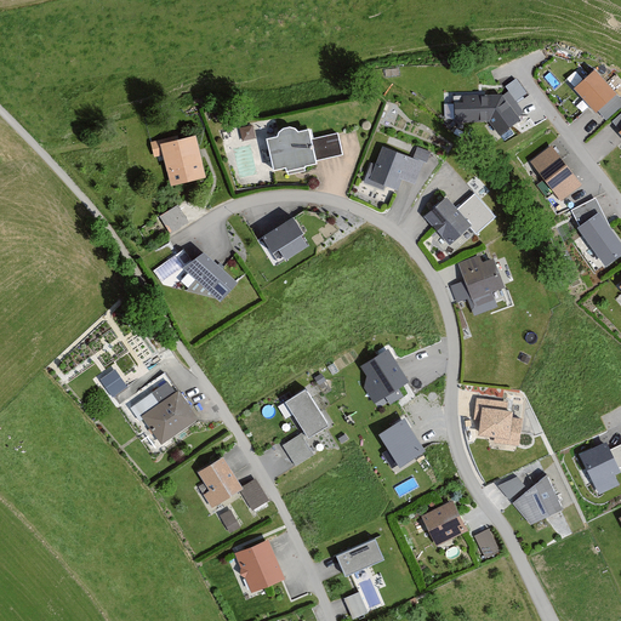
[(616,95),(594,70),(574,90),(596,113),(616,95)]
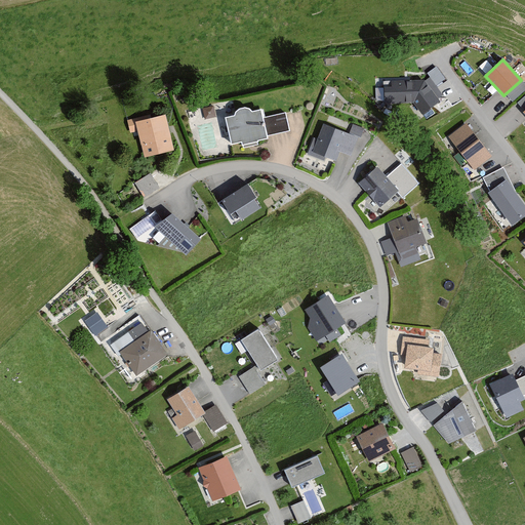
[(425,80),(384,82),(385,105),(413,104),(421,115),(440,102),(425,80)]
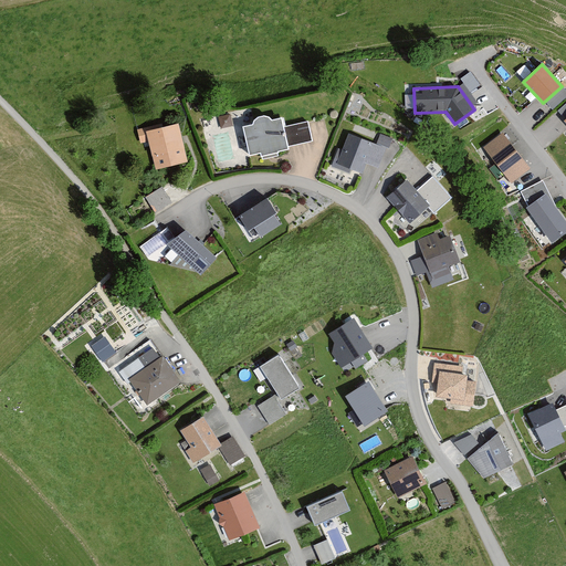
[(232,121),(228,112),(219,116),(222,125),(232,121)]
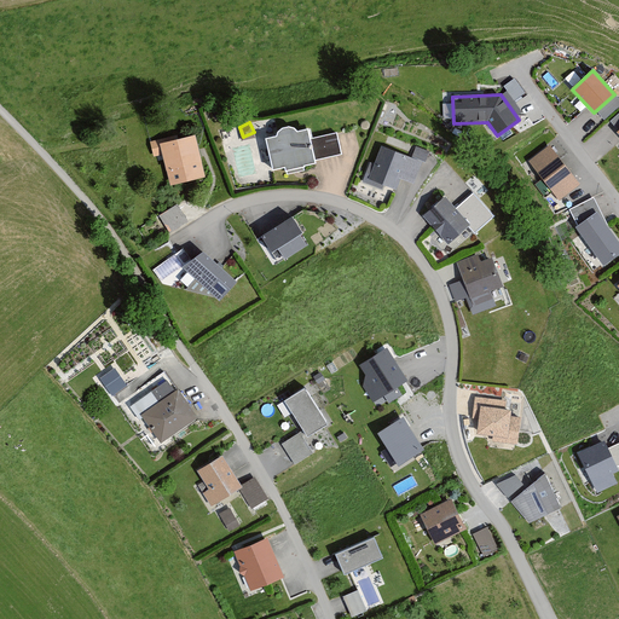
[(268,138),(276,172),(348,157),(342,133),(316,140),(313,128),(300,132),(296,126),(287,127),(281,132),(279,138),(268,138)]
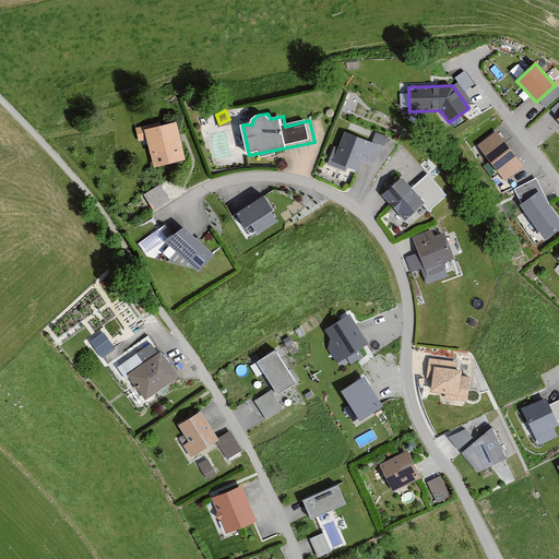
[(178,123),(146,131),(156,171),(188,164),(178,123)]
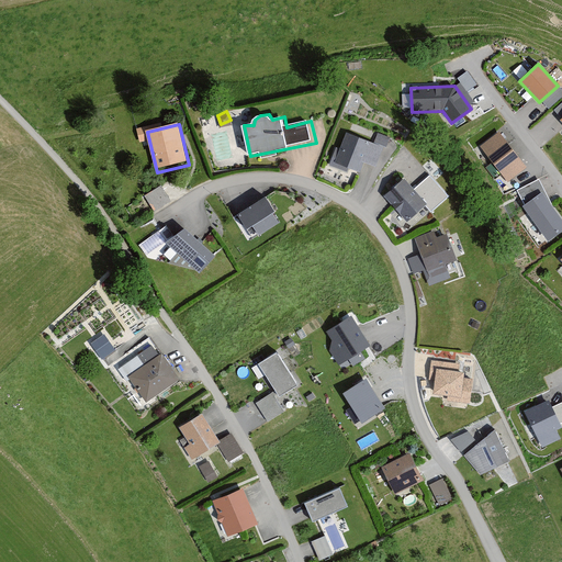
[(374,144),(347,133),(333,167),(361,178),(374,144)]
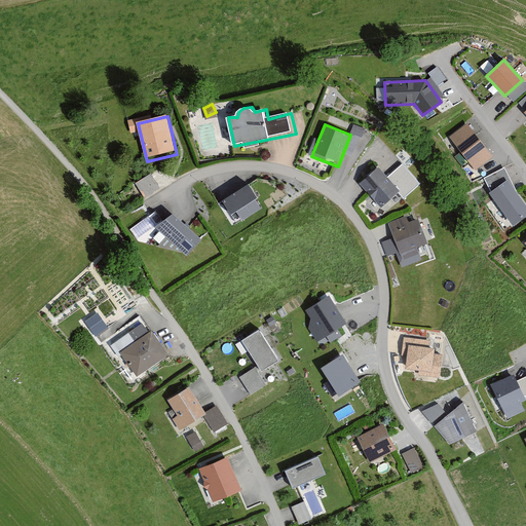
[(492,156),(467,124),(449,138),(475,171),(492,156)]
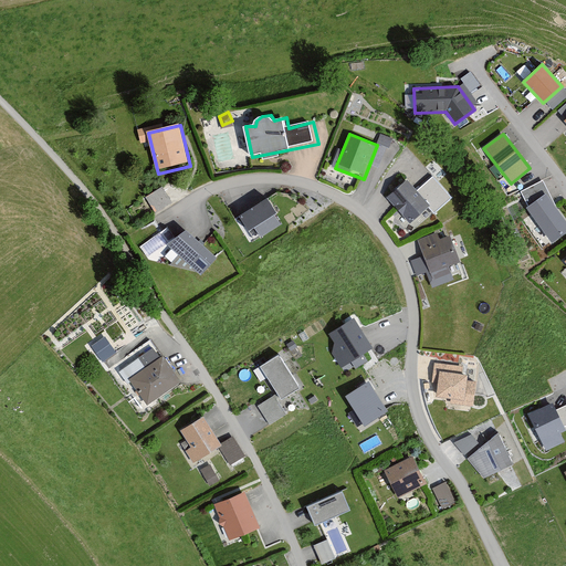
[(409,182),(388,201),(411,227),(432,208),(409,182)]
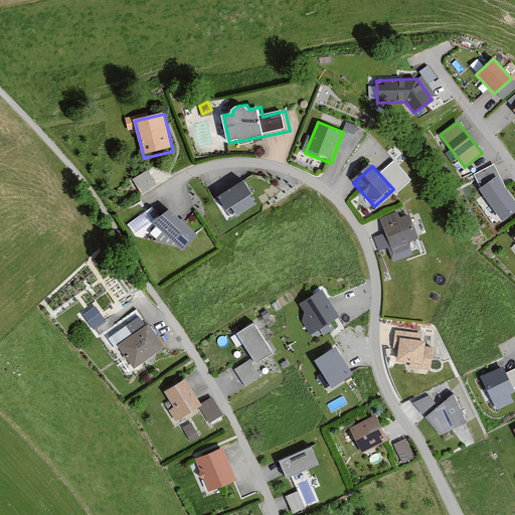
[(132,176),(141,191),(156,181),(147,167),(132,176)]
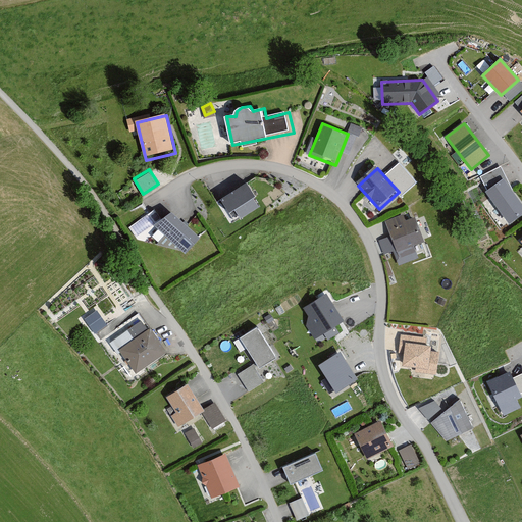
[(521,214),(521,205),(504,179),(485,193),(509,224),(521,214)]
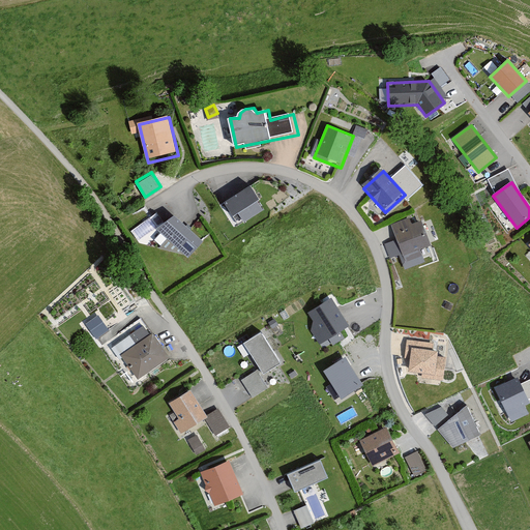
[(259,201),(251,186),(224,203),(238,226),(262,210),(257,202),(259,201)]
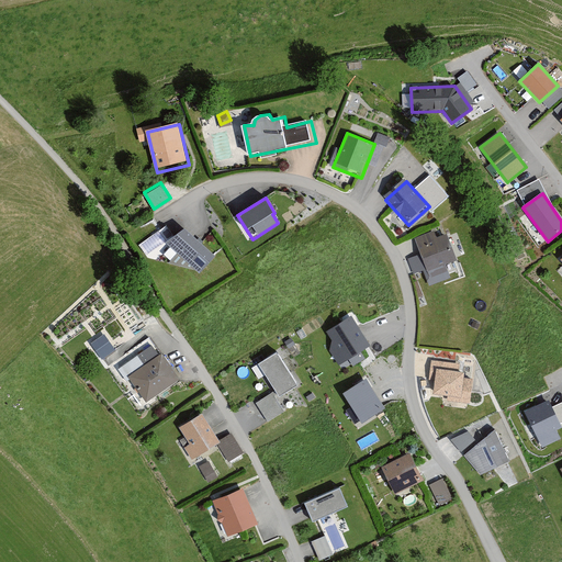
[(446,228),(417,239),(433,281),(446,277),(441,267),(457,260),(446,228)]
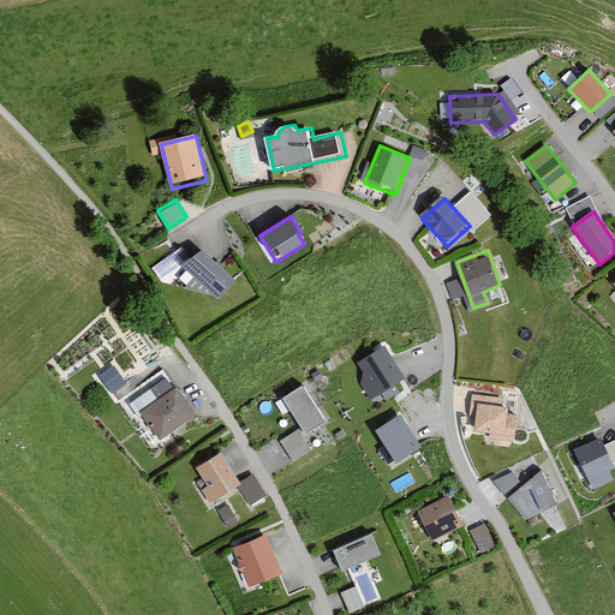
[(236,281),(203,251),(180,267),(193,278),(185,288),(215,297),(219,300),(236,281)]
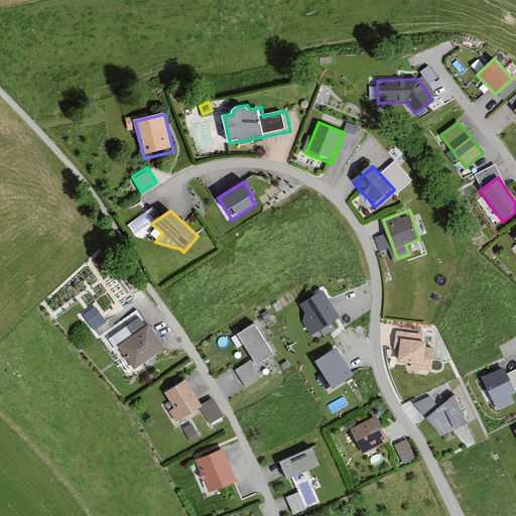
[(340,318),(323,290),(299,304),(304,312),(302,321),(311,336),(340,318)]
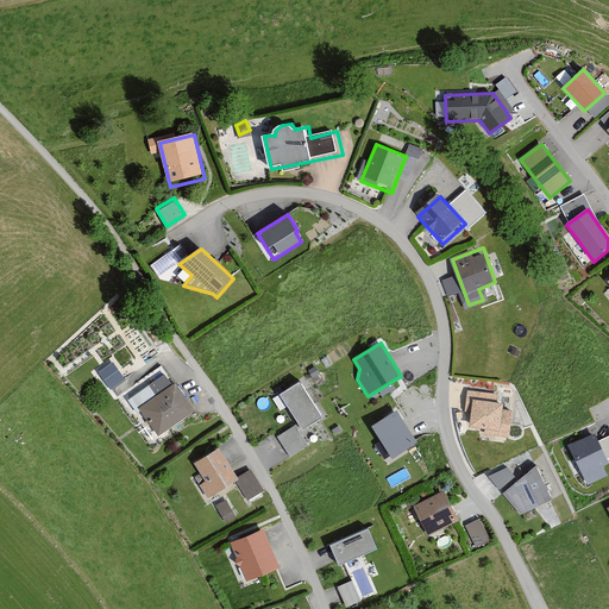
[(110,387),(125,376),(113,358),(98,368),(110,387)]
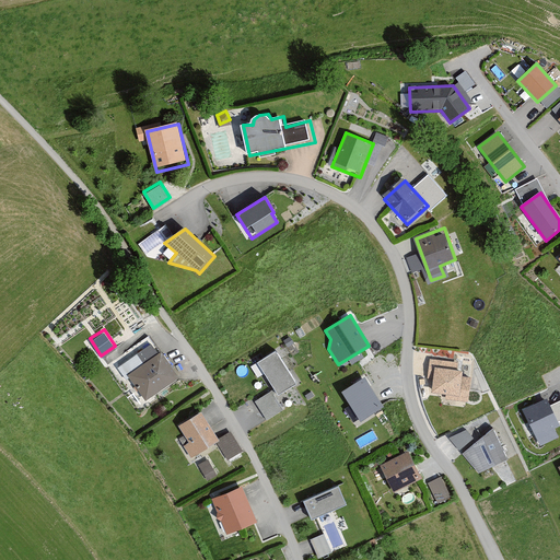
[(140,362),(125,373),(146,404),(179,380),(151,339),(132,352),(140,362)]
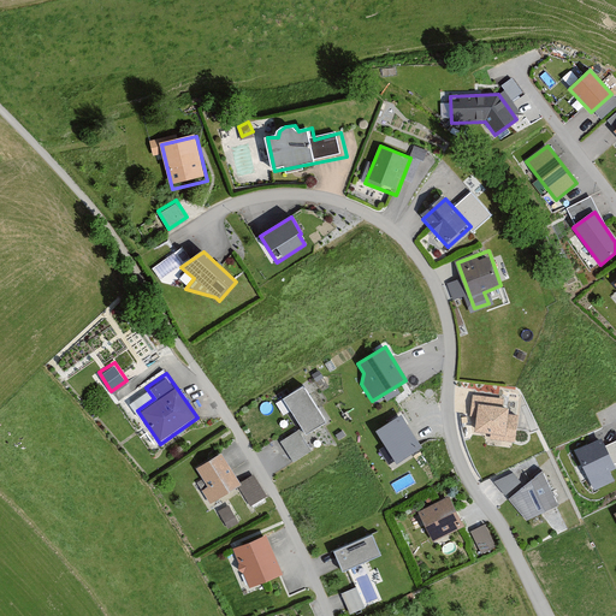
[(326,424),(303,389),(284,401),(306,436),(326,424)]
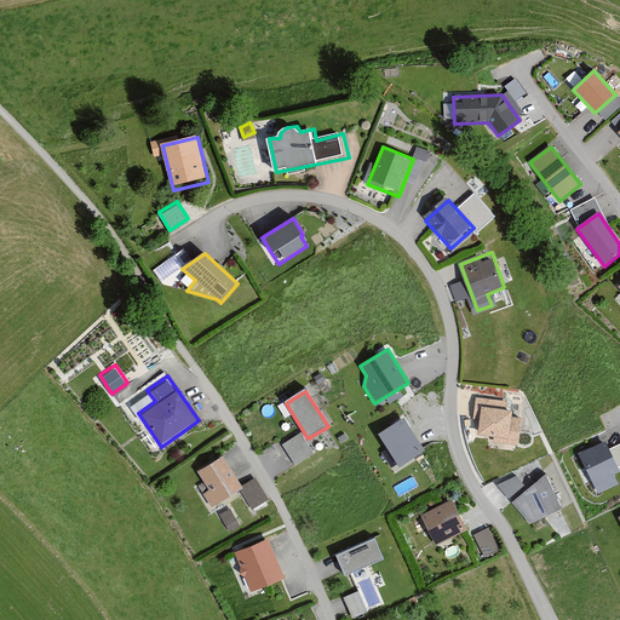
[(507,402),(476,399),(472,419),(480,420),(477,436),(494,438),(493,442),(518,446),(521,419),(512,418),(514,412),(506,411),(507,402)]
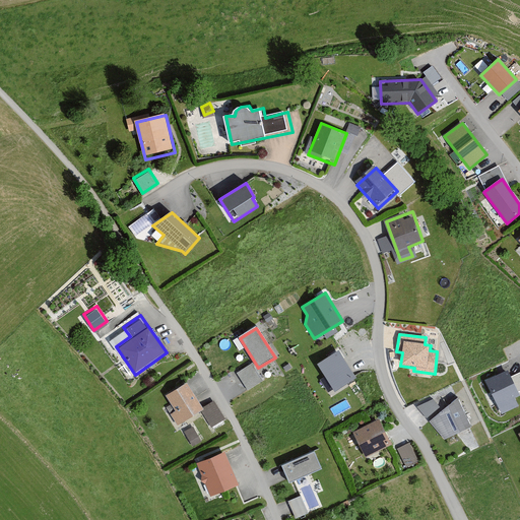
[(355,379),(339,351),(317,365),(334,392),(355,379)]
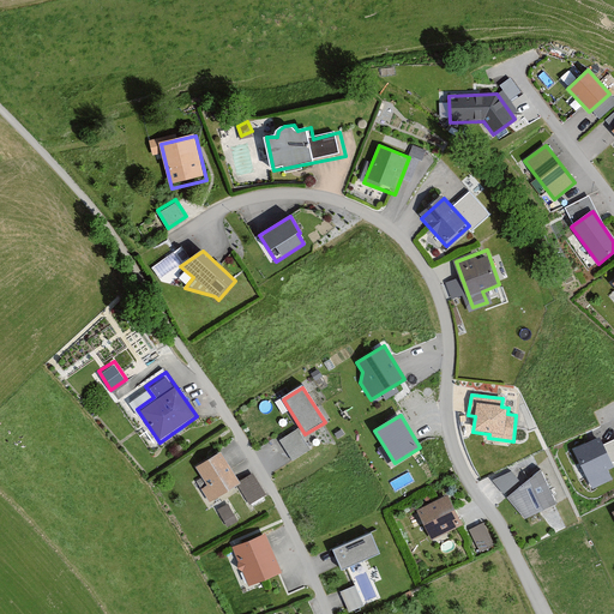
[(299,425),(278,437),(292,458),(311,446),(299,425)]
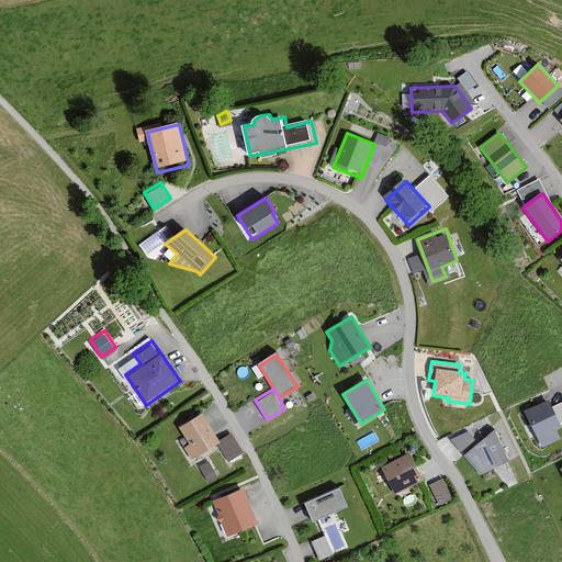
[(245,428),(262,422),(254,400),(236,407),(245,428)]
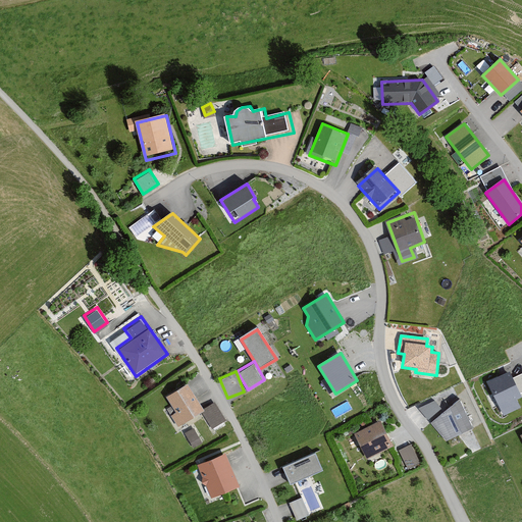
[(510,371),(485,381),(502,417),(521,409),(517,400),(521,398),(520,394),(513,378),(510,371)]
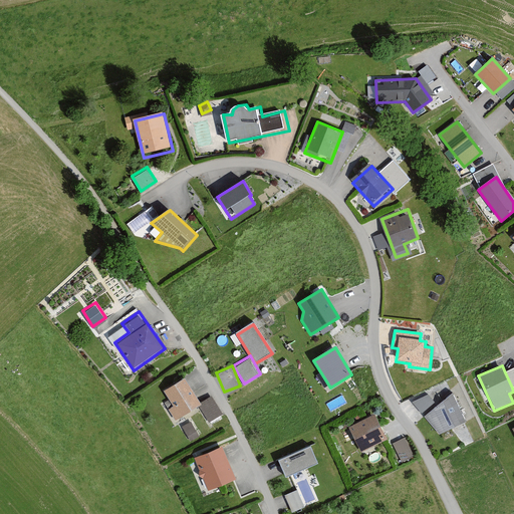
[(513,367),(505,372),(512,388),(513,387),(513,367)]
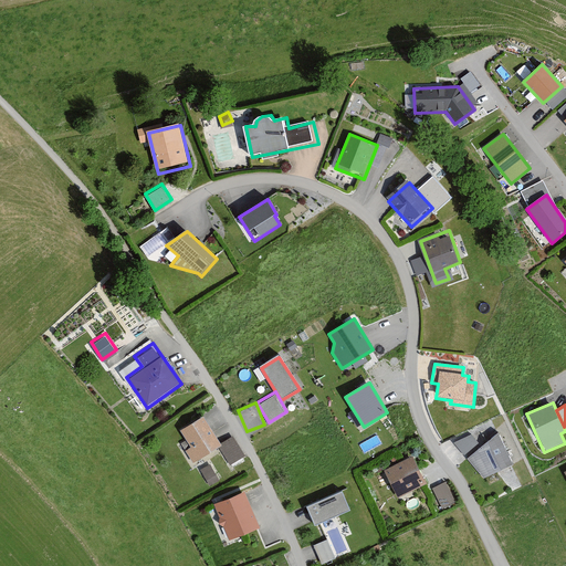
[(205,418),(182,432),(192,449),(187,453),(196,467),(224,448),(205,418)]
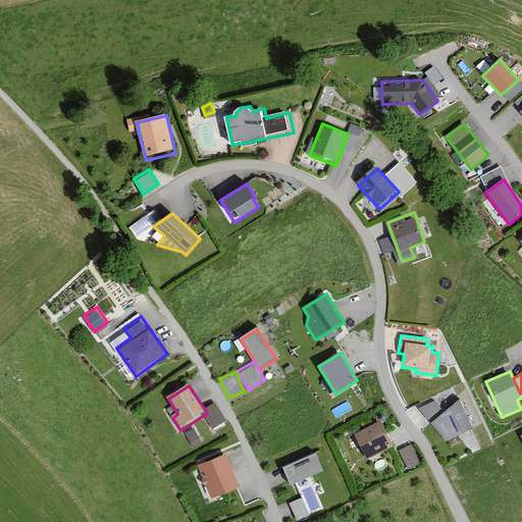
[(425,416),(440,407),(434,397),(419,406),(425,416)]
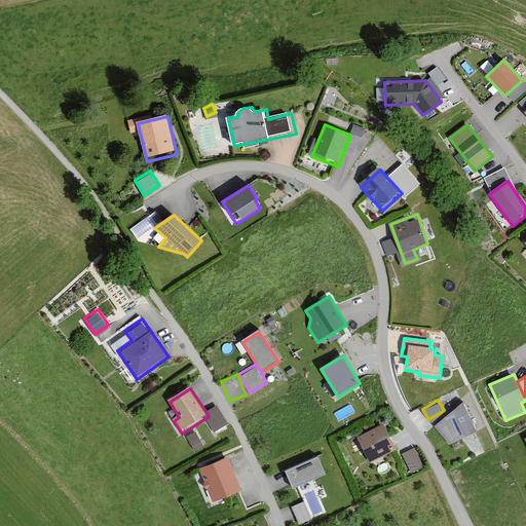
[(477,433),(462,403),(434,426),(450,445),(477,433)]
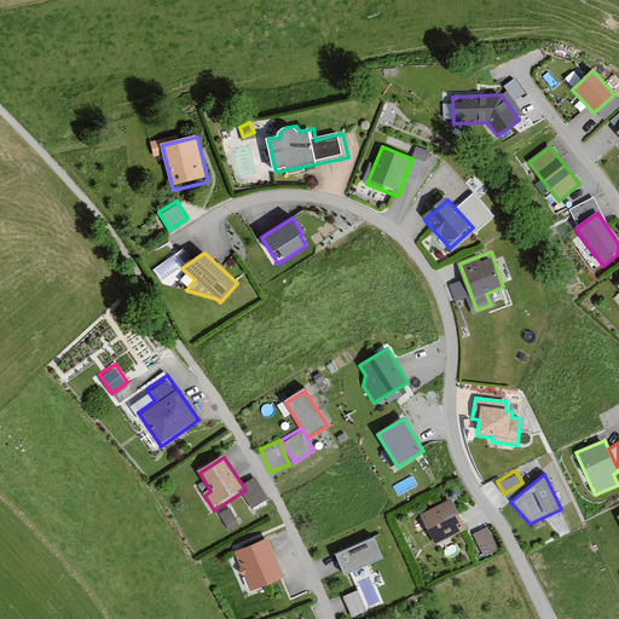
[(423,516),(437,548),(469,533),(456,502),(423,516)]
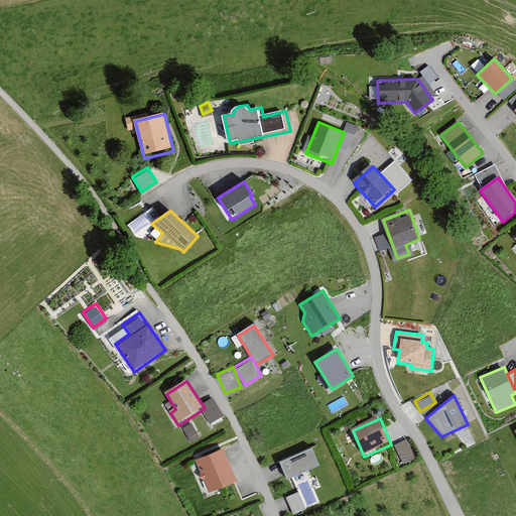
[(190,439),(198,436),(191,421),(183,425),(190,439)]
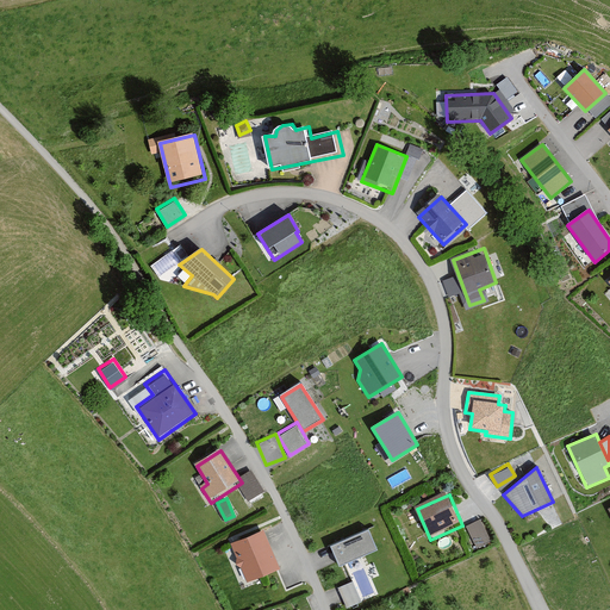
[(464,526),(477,553),(496,545),(484,516),(464,526)]
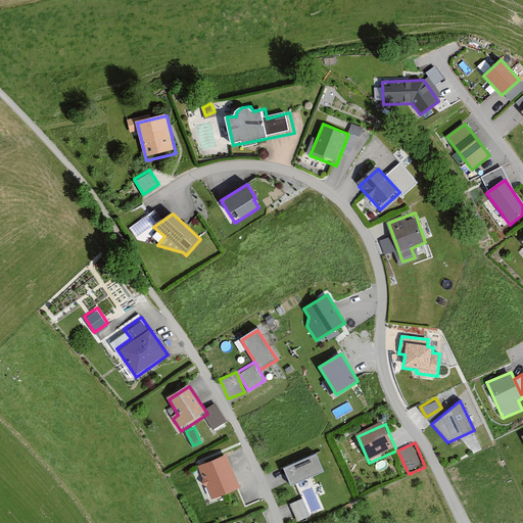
[(324,473),(316,455),(283,469),(291,486),(324,473)]
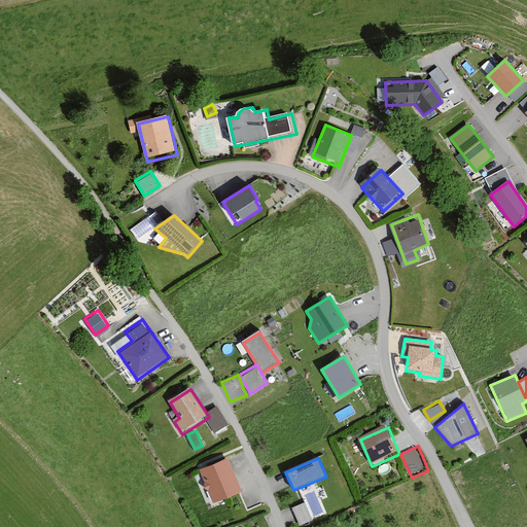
[(231,460),(201,471),(214,505),(244,493),(231,460)]
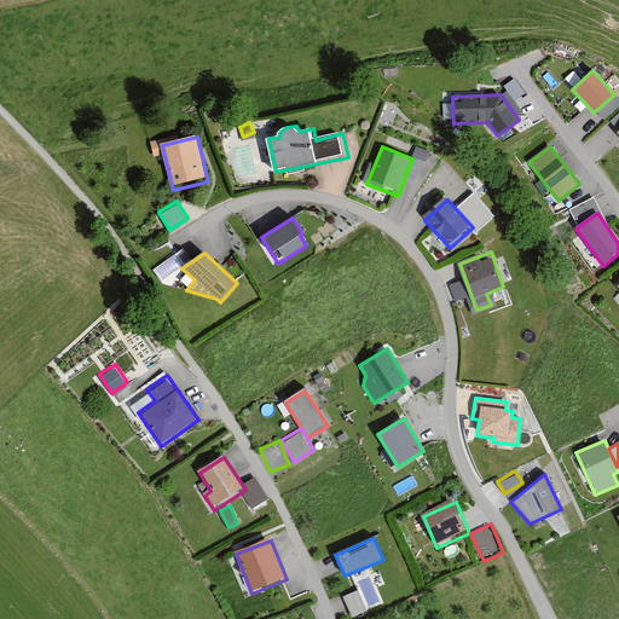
[(366,612),(358,591),(343,596),(352,618),(366,612)]
